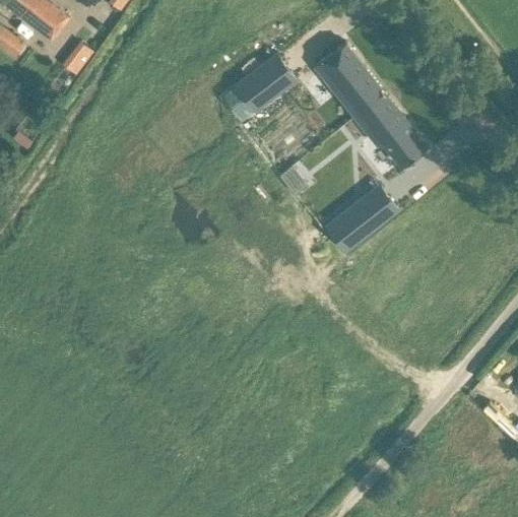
[(0,4),(47,42),(67,17),(46,0),(0,0),(0,4)]
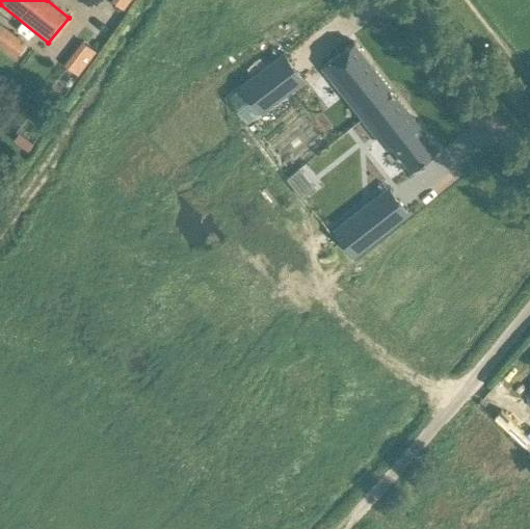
[(0,46),(16,57),(25,45),(0,26),(0,46)]
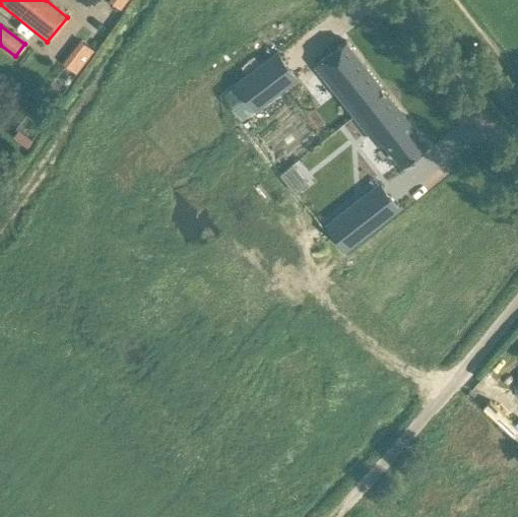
[(79,41),(61,64),(74,75),(92,51),(79,41)]
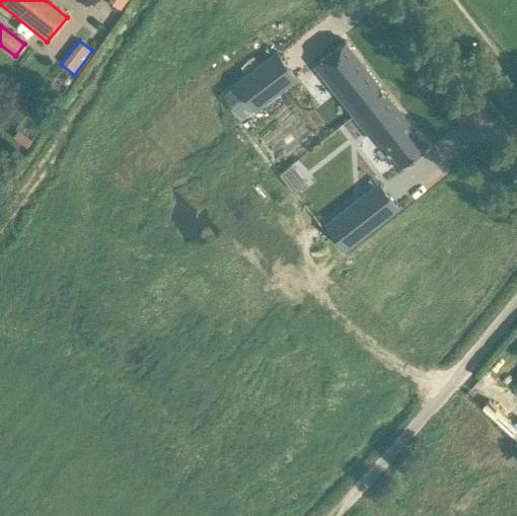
[(354,118),(384,94),(344,43),(313,66),(354,118)]
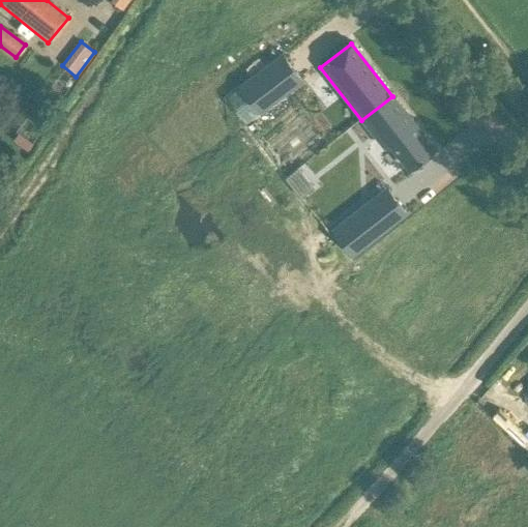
[(265,66),(238,87),(259,113),(285,92),(265,66)]
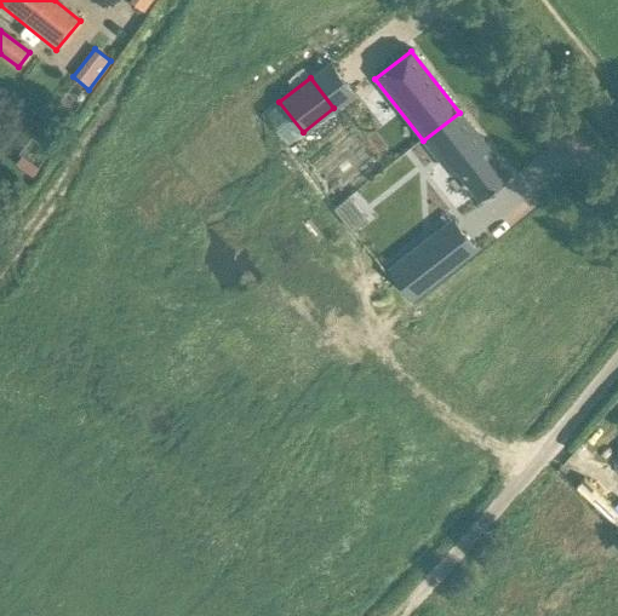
[(303,132),(279,102),(264,113),(287,144),(303,132)]
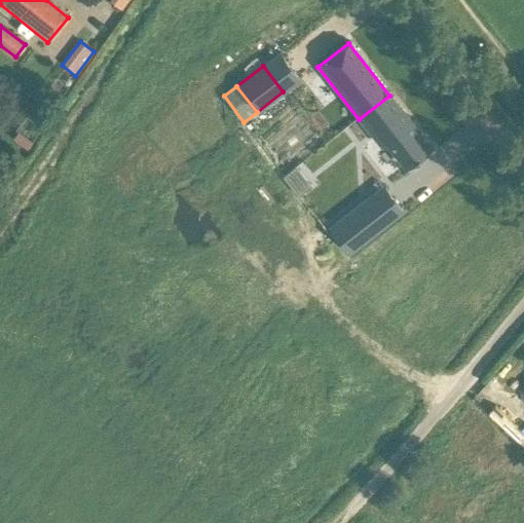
[(389,96),(359,119),(380,147),(385,143),(406,169),(431,148),(389,96)]
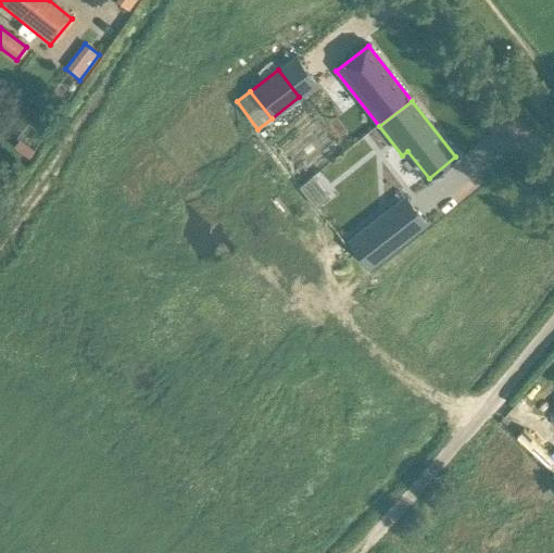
[(297,186),(314,205),(327,195),(310,175),(297,186)]
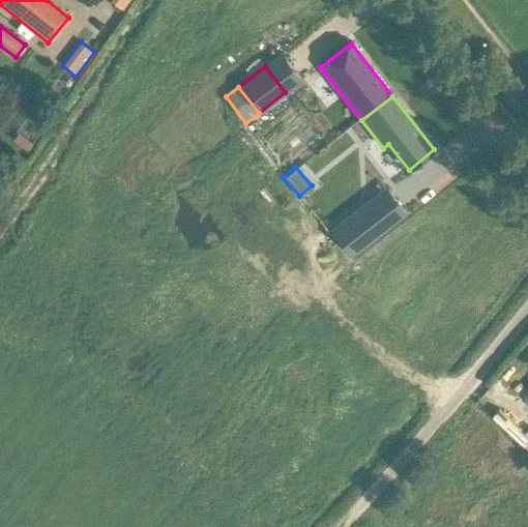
[(370,200),(330,231),(351,257),(390,227),(370,200)]
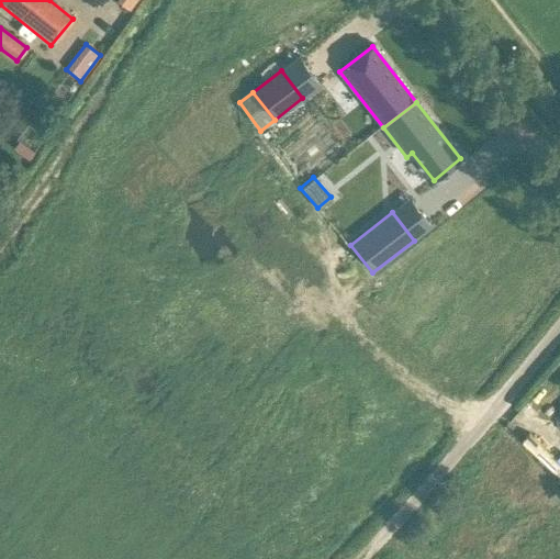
[(222,384),(227,376),(205,361),(200,370),(222,384)]
